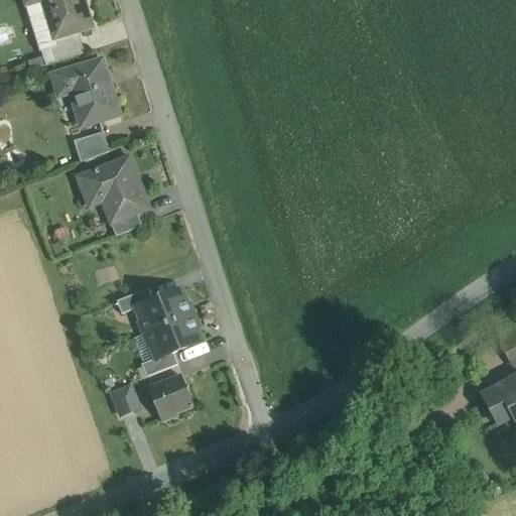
[(84,0),(28,0),(31,6),(44,2),(58,41),(94,29),(84,0)]
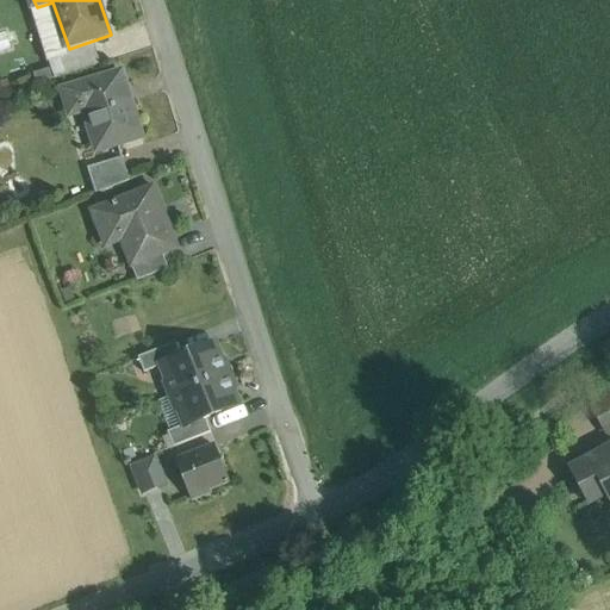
[(97,49),(53,62),(57,78),(101,64),(97,49)]
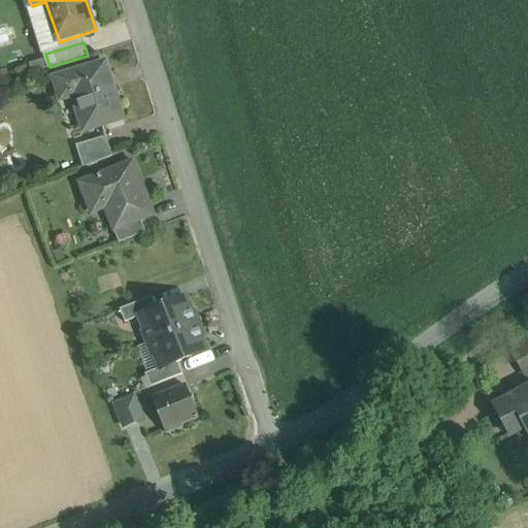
[(106,64),(57,79),(63,98),(75,94),(85,129),(123,118),(106,64)]
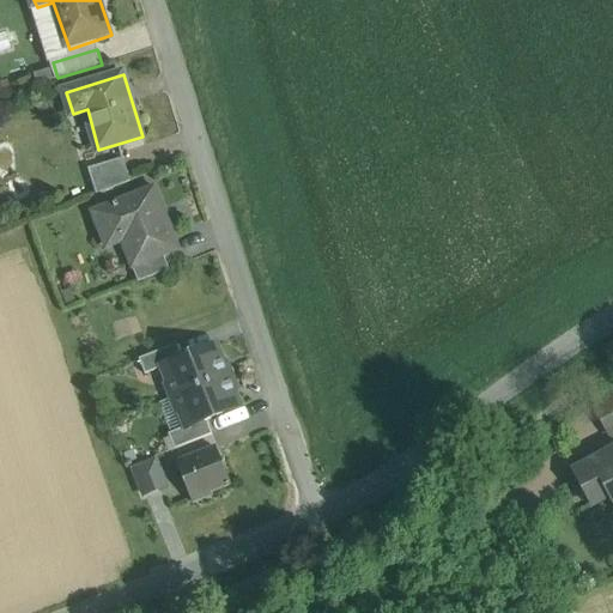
[(123,158),(90,169),(98,194),(132,182),(123,158)]
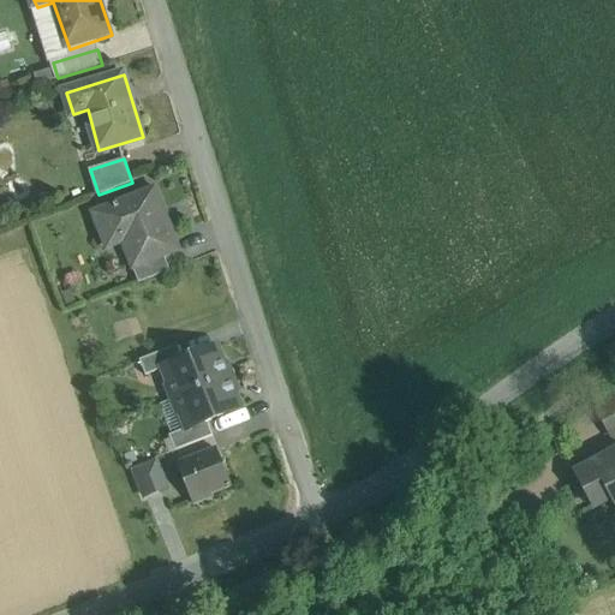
[(154,189),(91,214),(105,245),(125,238),(136,266),(137,268),(163,257),(177,252),(160,210),(162,210),(154,189)]
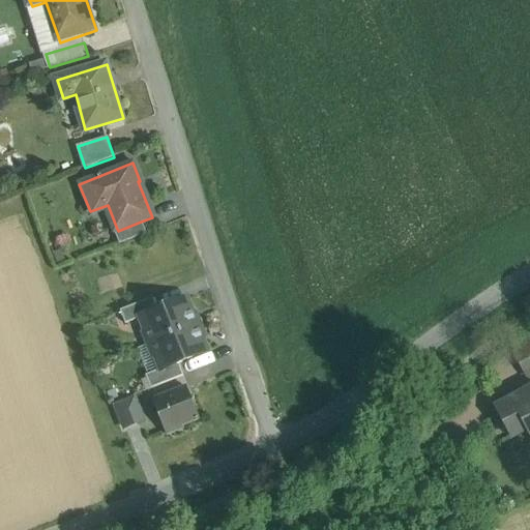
[(141,222),(118,231),(117,229),(113,231),(119,245),(146,234),(141,222)]
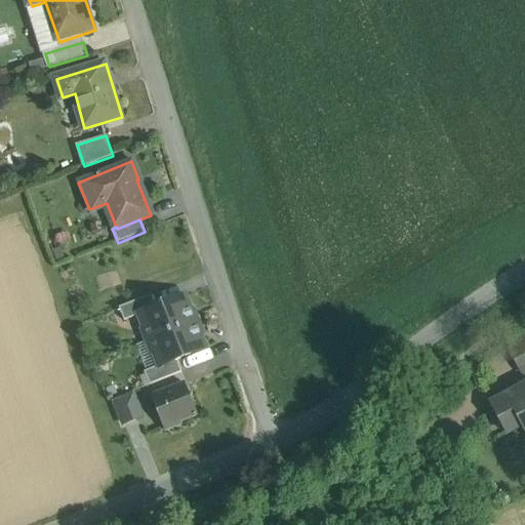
[(151,296),(119,309),(124,322),(138,316),(138,315),(156,308),(151,296)]
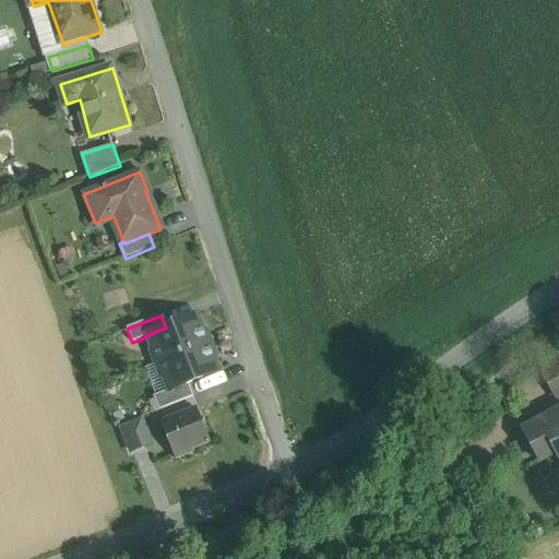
[(166,328),(147,335),(147,336),(158,364),(207,344),(197,316),(166,328)]
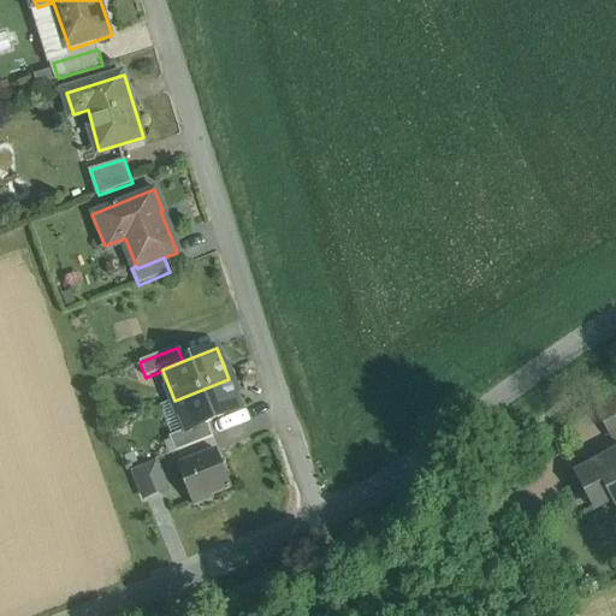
[(229,379),(175,401),(187,431),(188,432),(207,424),(241,410),(229,379)]
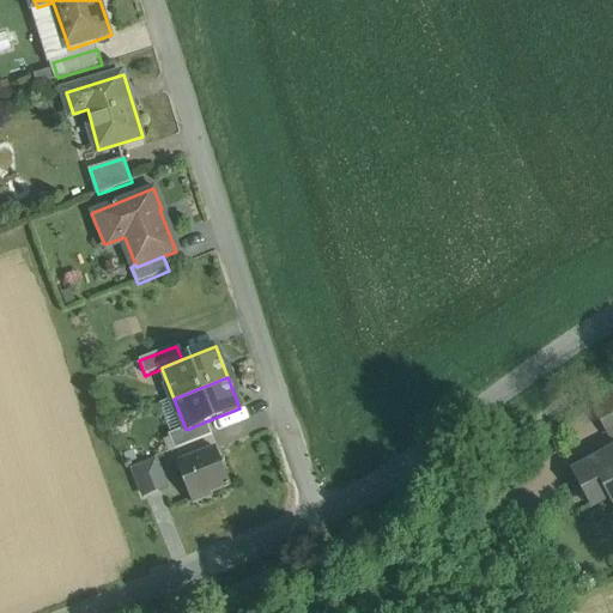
[(612,396),(594,407),(602,423),(612,417),(612,396)]
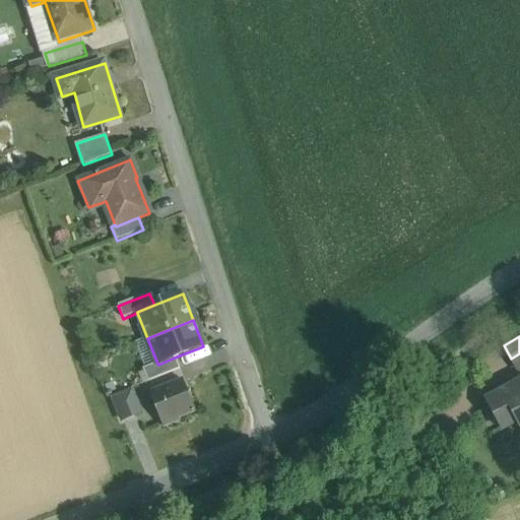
[(519,353),(511,359),(517,370),(519,368),(519,353)]
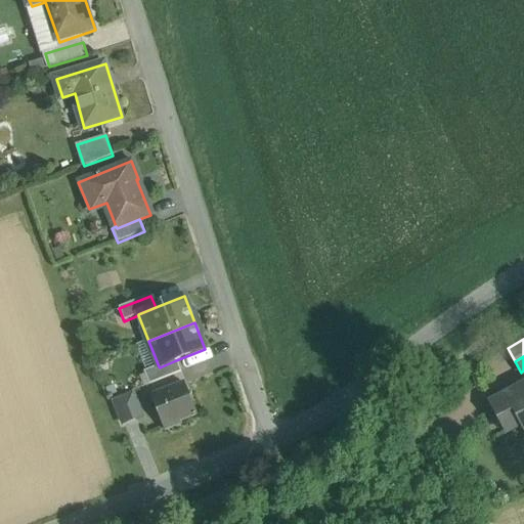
[(176,360),(160,367),(159,366),(144,373),(149,386),(181,373),(176,360)]
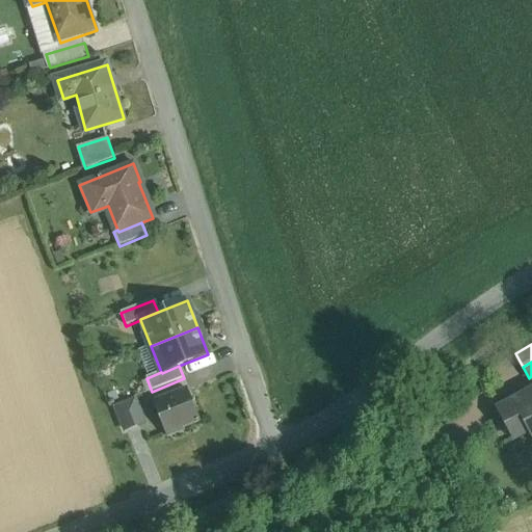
[(188,391),(154,404),(167,437),(184,430),(183,427),(200,421),(188,391)]
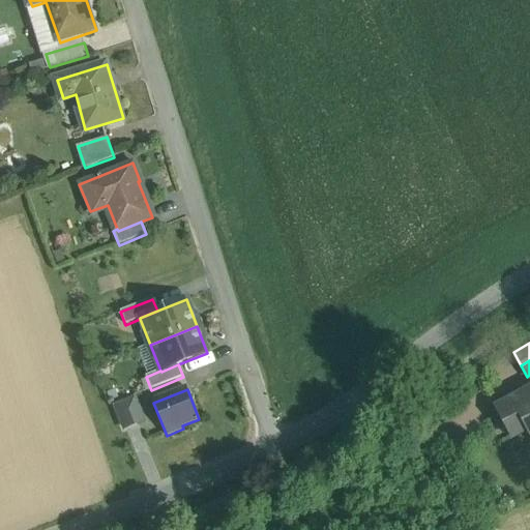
[(529,390),(496,409),(512,440),(528,432),(529,436),(529,390)]
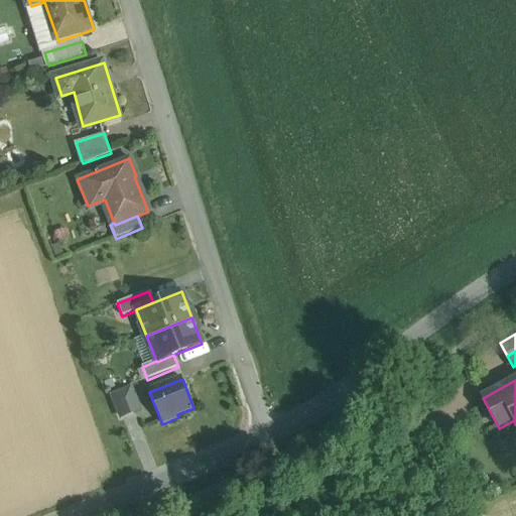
[(134,385),(111,392),(119,417),(142,410),(134,385)]
